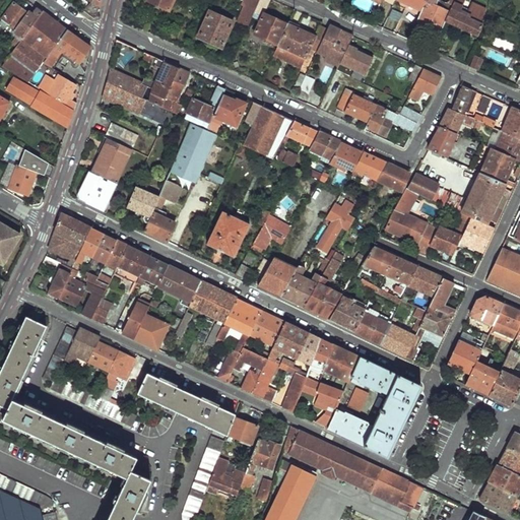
[(99,17),(102,0),(92,0),(82,11),(93,18),(99,17)]
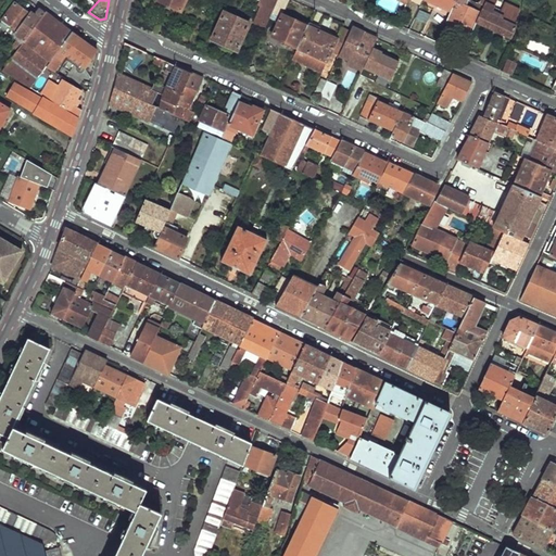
[(158,0),(180,11),(185,0),(158,0)]
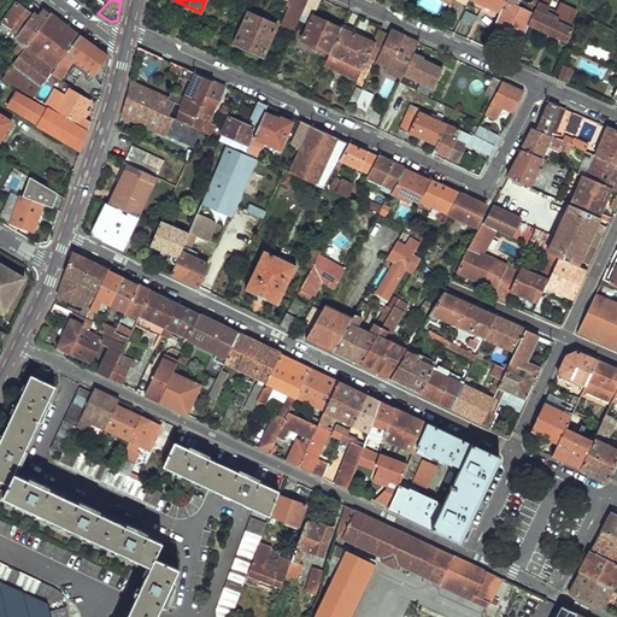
[(301,16),(307,0),(288,0),(286,7),(291,9),(282,27),(294,31),(301,16)]
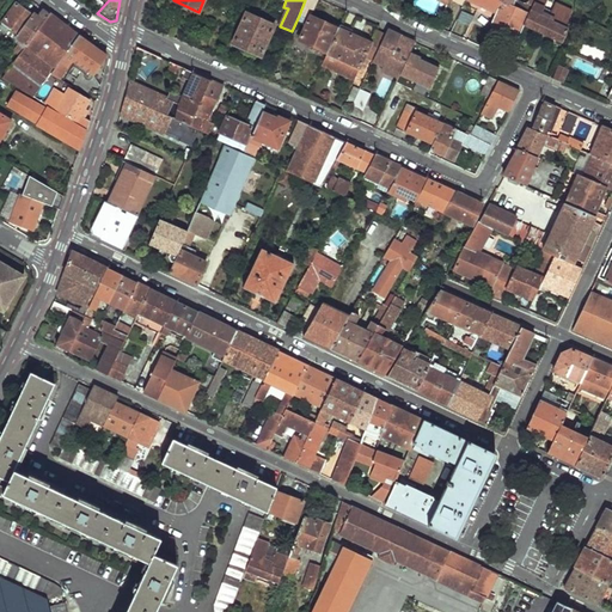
[(308,20),(300,41),(328,53),(338,28),(311,16),(318,0),(305,0),(299,16),(308,20)]
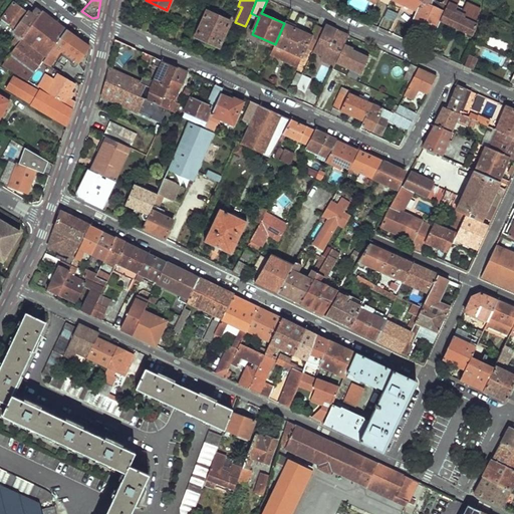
[(390,0),(389,4),(415,16),(421,2),(421,0),(390,0)]
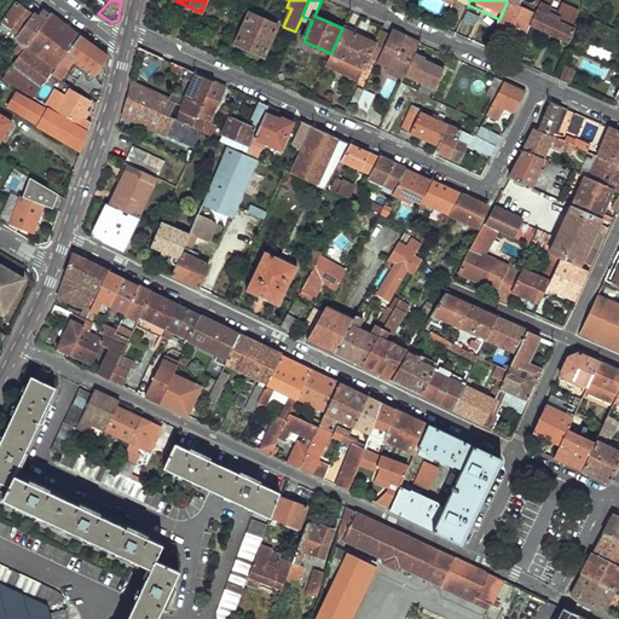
[(507,0),(507,3),(533,15),(537,6),(532,4),(524,0),(507,0)]
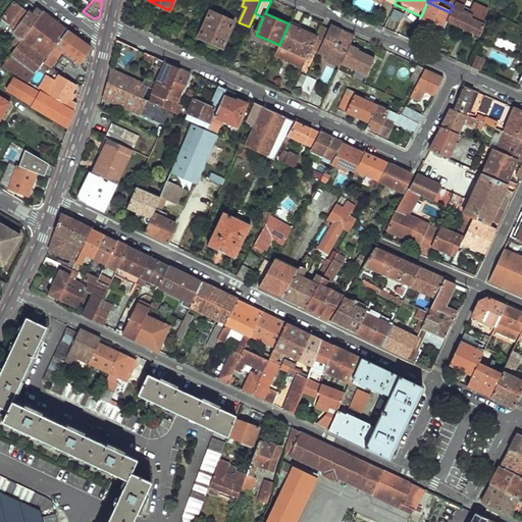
[(450,12),(447,20),(478,36),(483,24),(480,23),(486,9),(473,2),(470,8),(463,5),(455,2),(455,0),(449,0),(449,1),(449,3),(453,5),(450,12)]
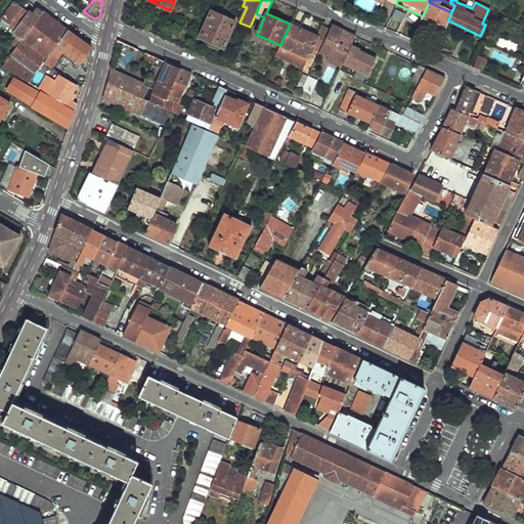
[(423,16),(421,22),(443,32),(448,20),(451,12),(429,2),(423,16)]
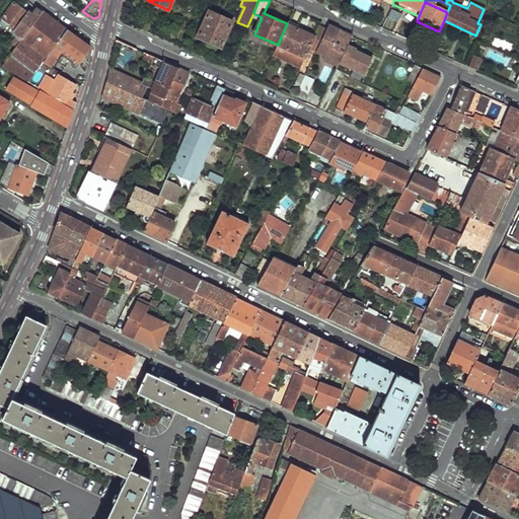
[(12,43),(16,46),(43,11),(35,6),(29,15),(14,4),(1,20),(14,29),(12,31),(17,35),(12,43)]
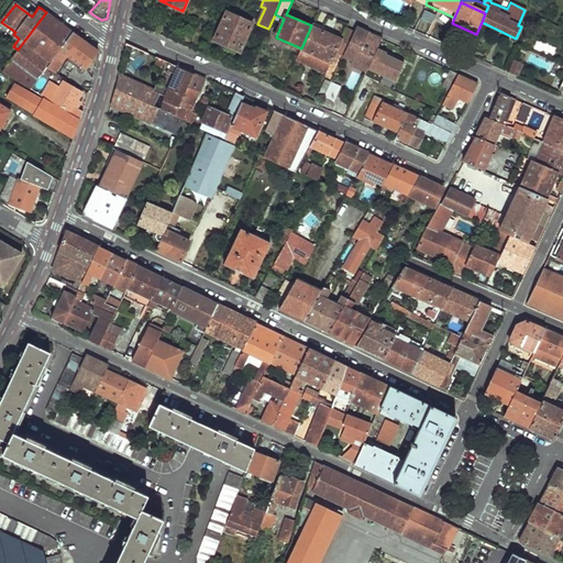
[(227,11),(213,40),(240,52),(253,23),(227,11)]
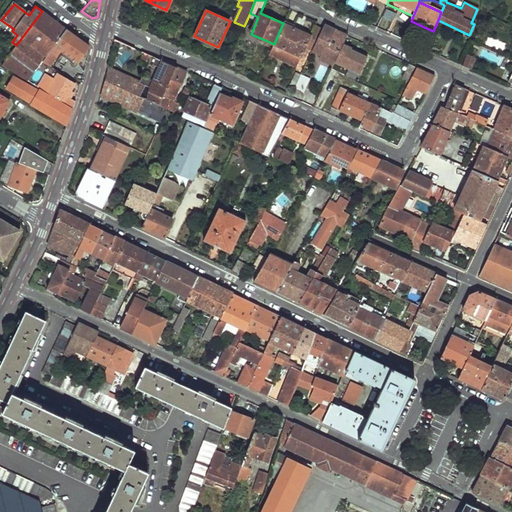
[(1,66),(27,81),(41,61),(48,52),(65,29),(42,11),(16,45),(5,61),(1,66)]
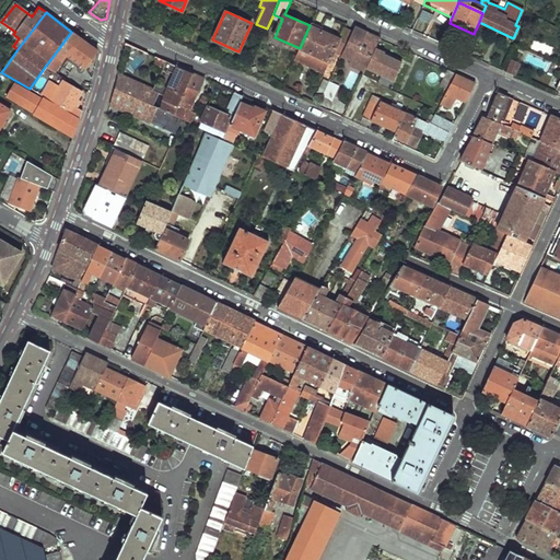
[(323,27),(312,22),(310,25),(300,48),(294,59),(324,73),(334,53),(341,56),(352,32),(343,28),(339,39),(321,32),(323,27)]
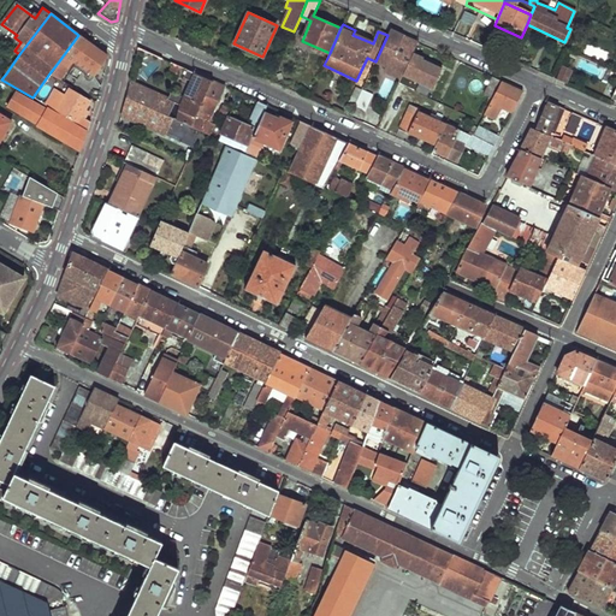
[(386,66),(403,73),(413,53),(419,42),(390,30),(388,35),(375,61),(386,66)]
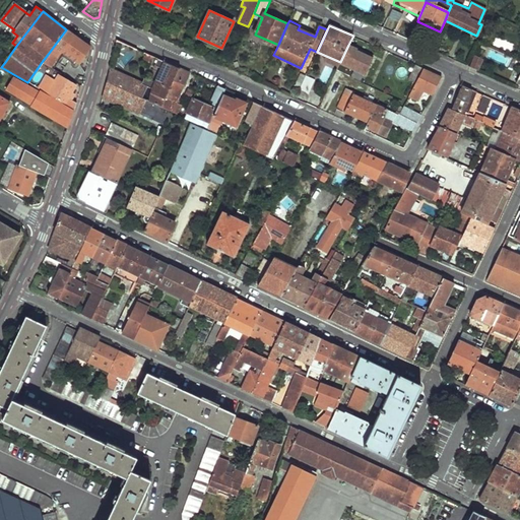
[(79,63),(90,47),(66,29),(49,53),(58,60),(62,53),(79,63)]
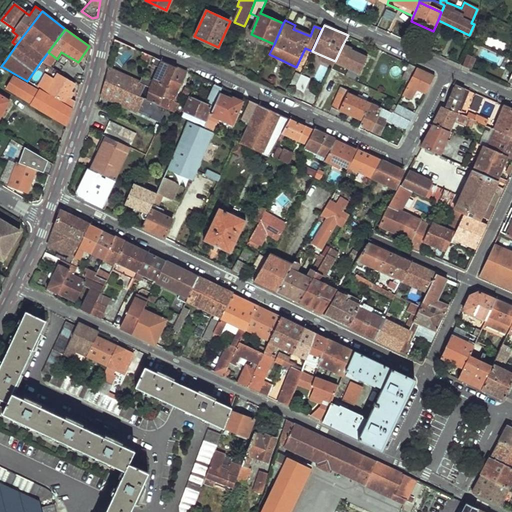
[(335,61),(335,62),(360,73),(368,56),(343,44),(335,61)]
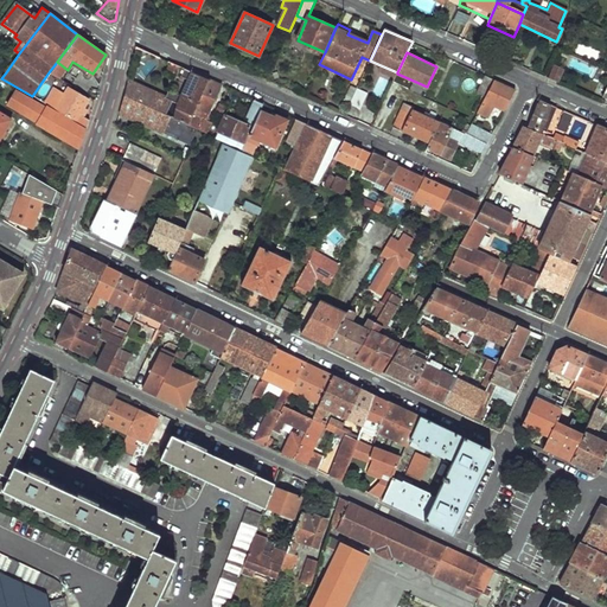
[(397,74),(397,72),(381,65),(379,70),(395,77),(397,74)]
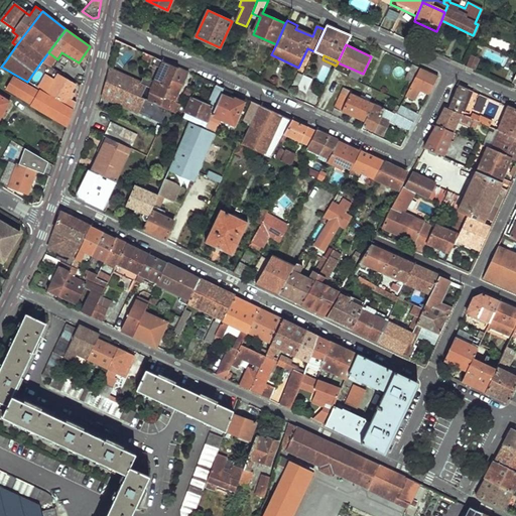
[(473,55),(468,67),(475,70),(480,57),(473,55)]
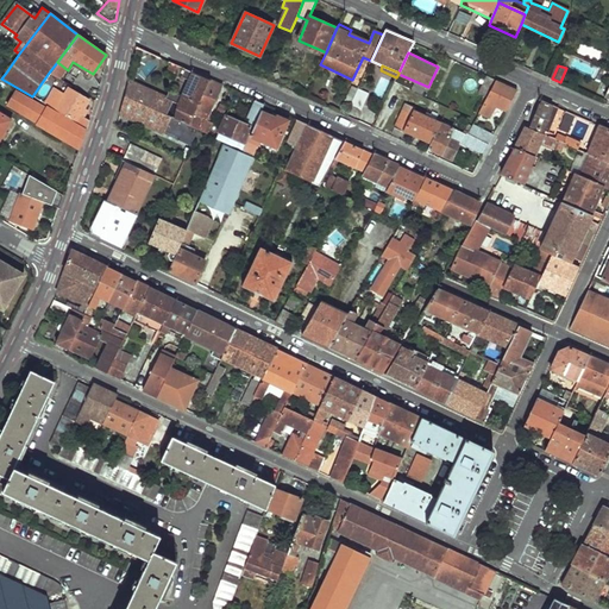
[(159,93),(152,108),(164,114),(180,121),(190,126),(209,80),(183,68),(171,99),(159,93)]
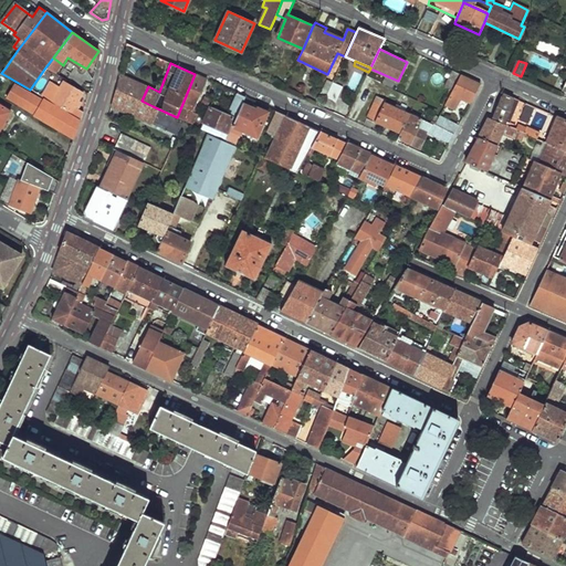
[(452,70),(444,86),(453,91),(462,74),(452,70)]
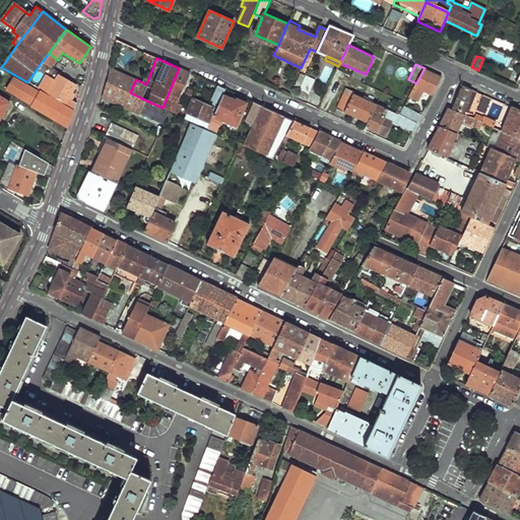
[(110,67),(107,81),(130,92),(136,79),(110,67)]
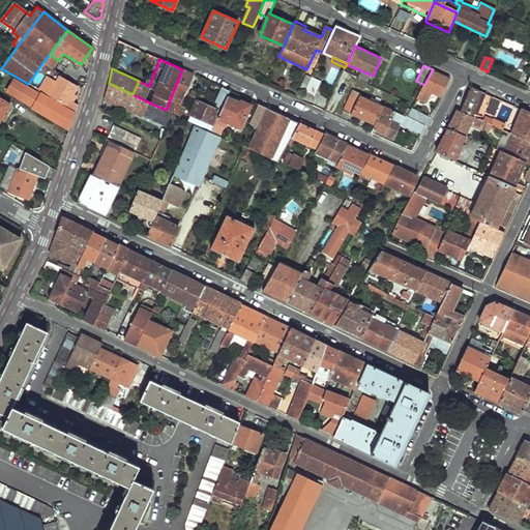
[(182,69),(166,110),(171,113),(178,97),(182,99),(193,75),(182,69)]
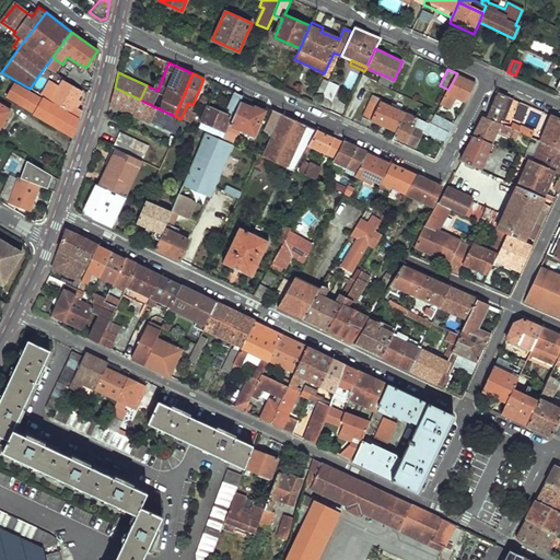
[(457,73),(448,90),(440,105),(450,109),(455,97),(465,102),(476,82),(457,73)]
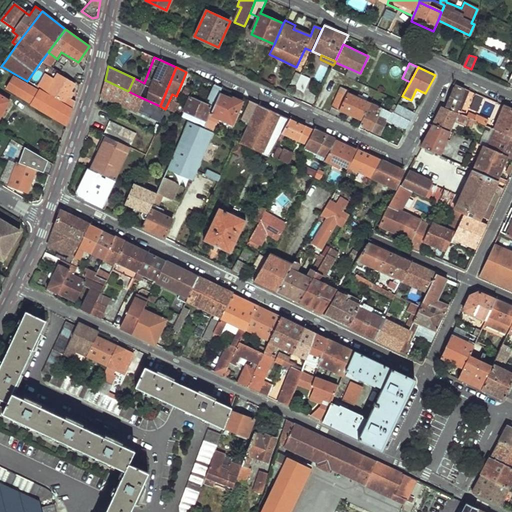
[(67,96),(74,84),(56,74),(53,79),(44,73),(36,86),(45,91),(73,107),(75,101),(67,96)]
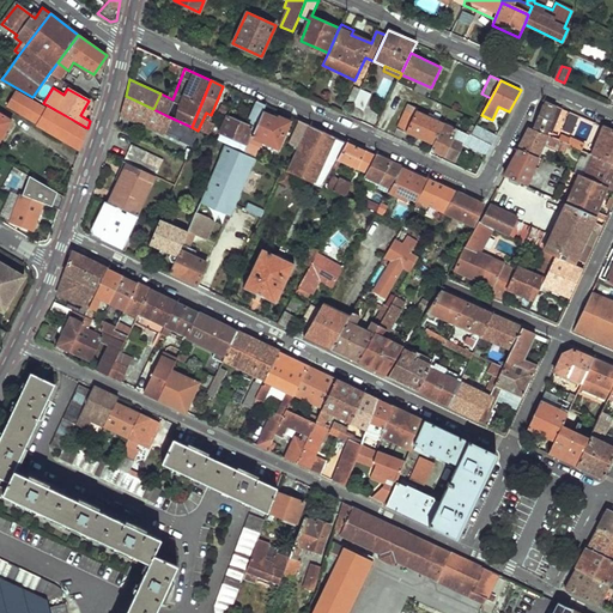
[(360,89),(353,105),(364,110),(371,95),(360,89)]
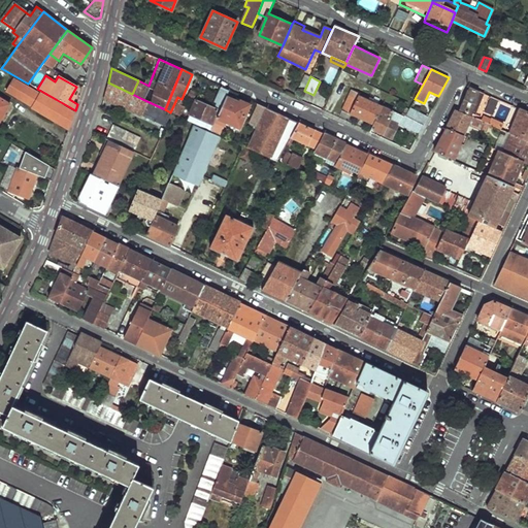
[(5,91),(14,97),(23,84),(13,77),(5,91)]
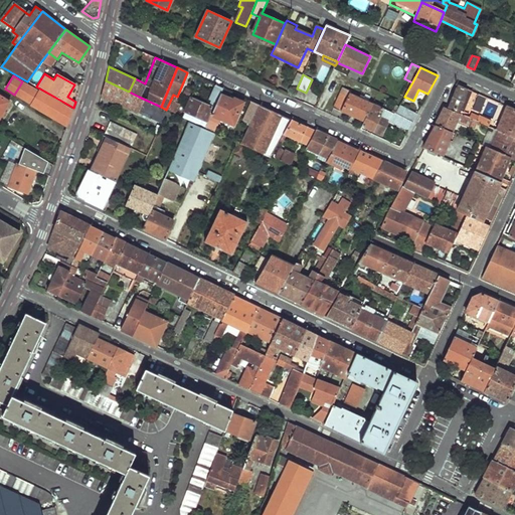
[(102,96),(162,123),(167,110),(166,110),(161,107),(139,97),(129,92),(106,80),(102,96)]
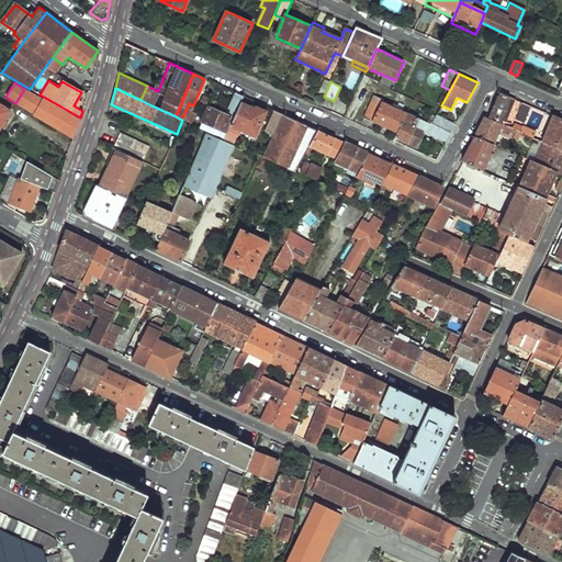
[(79,120),(24,89),(15,103),(74,137),(79,120)]
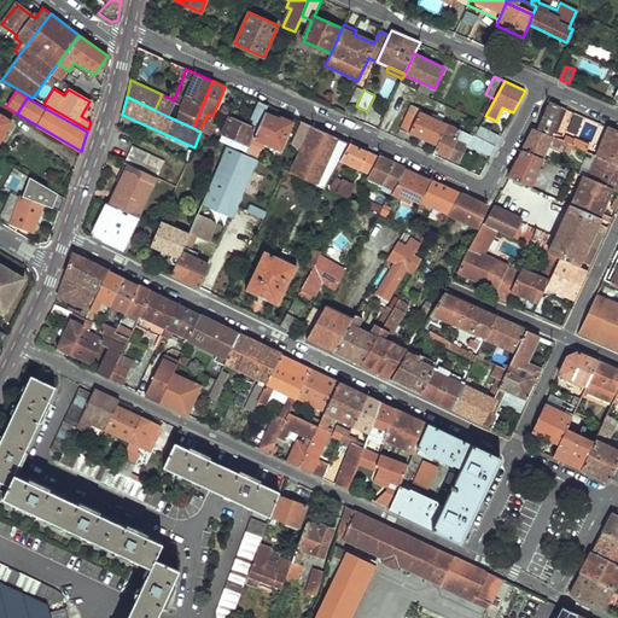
[(551,101),(537,130),(549,135),(561,106),(551,101)]
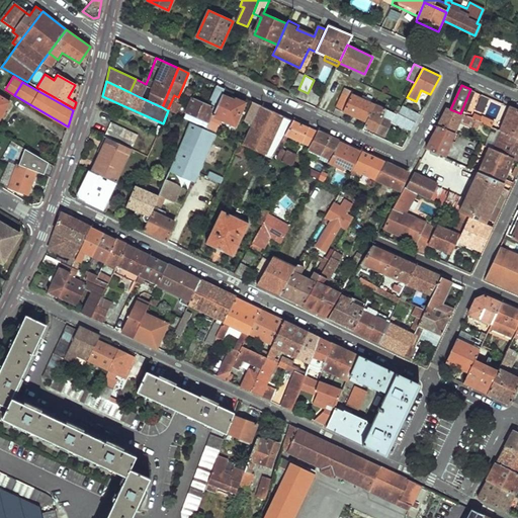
[(192,99),(184,117),(191,120),(192,121),(195,115),(204,119),(201,125),(207,128),(224,89),(217,86),(210,100),(213,101),(210,107),(192,99)]
